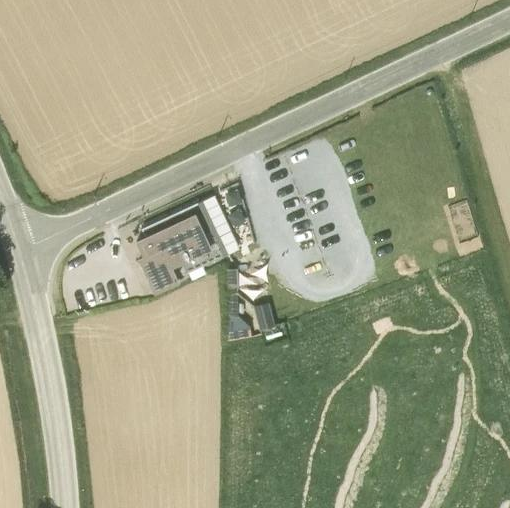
[(198,202),(223,256),(239,249),(214,195),(198,202)]
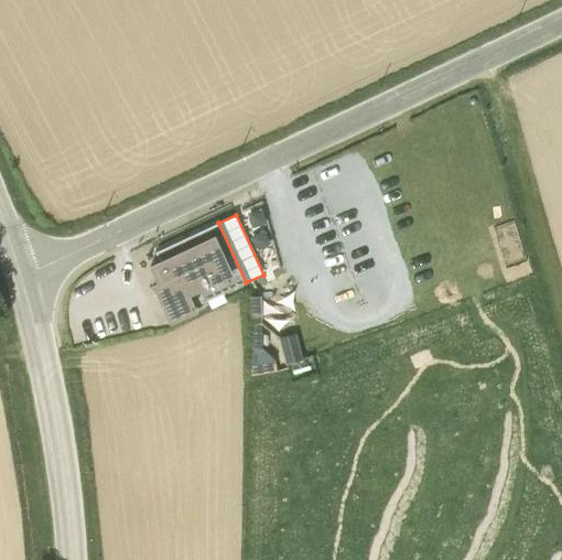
[(246,282),(218,223),(155,252),(160,262),(150,267),(158,283),(153,286),(170,322),(207,304),(205,301),(207,301),(223,293),(246,282)]
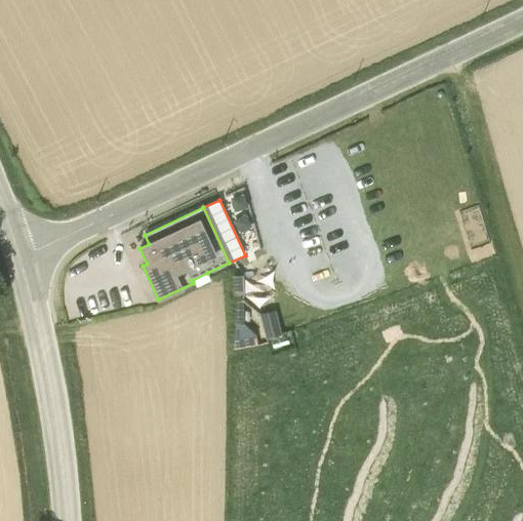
[(207,273),(193,280),(196,287),(210,281),(208,276),(207,273)]
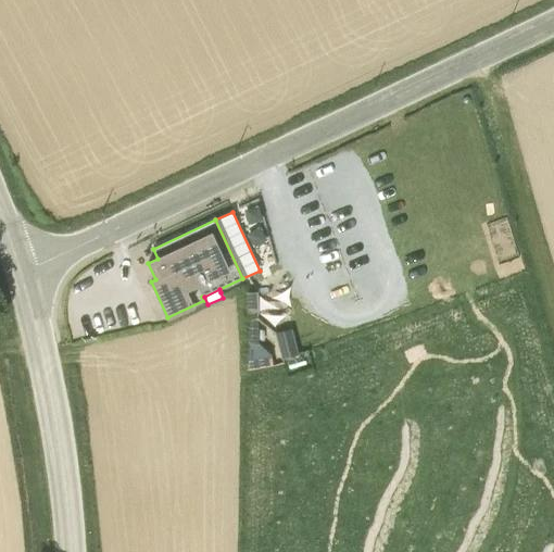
[(257,292),(244,292),(246,314),(257,313),(257,292)]
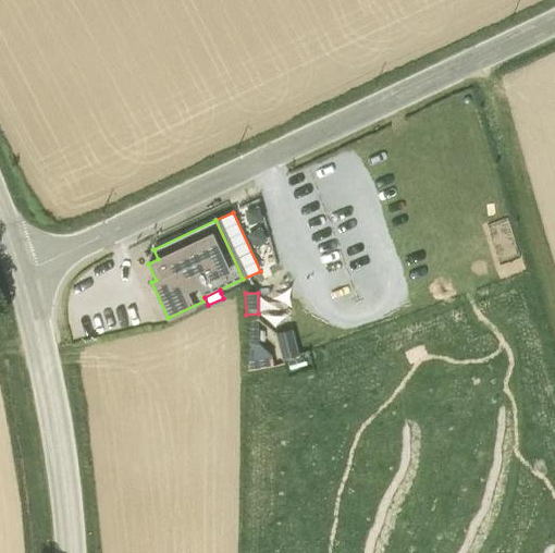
[(247,319),(247,344),(258,344),(258,319),(247,319)]
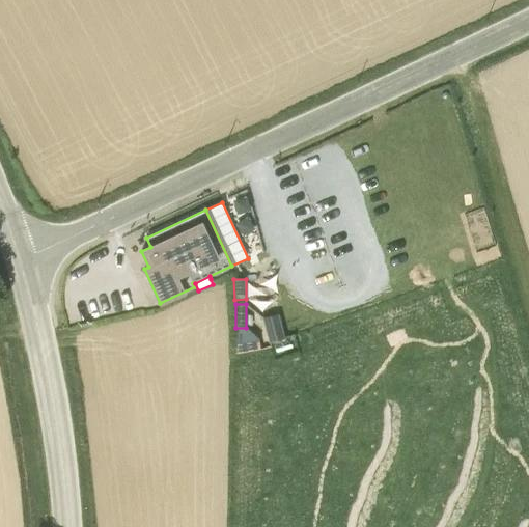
[(278,314),(262,319),(269,343),(284,339),(278,314)]
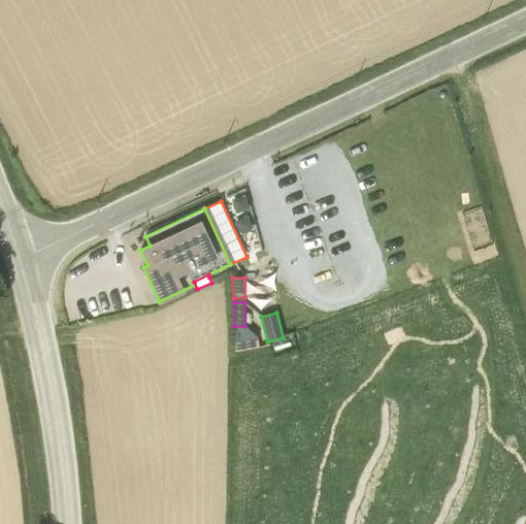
[(257,337),(233,341),(235,354),(257,351),(259,347),(257,337)]
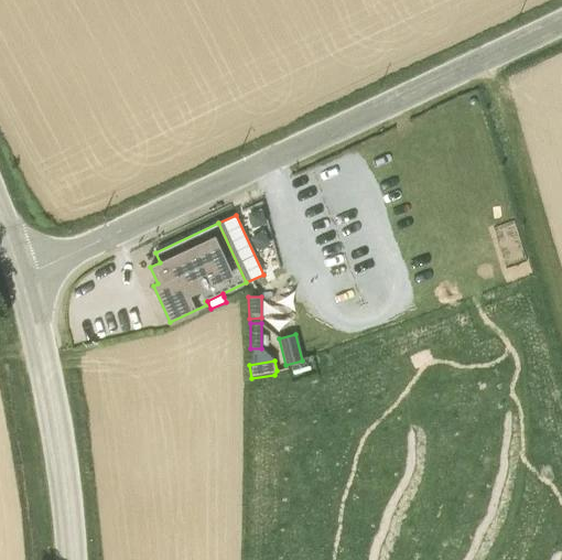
All buildings are outlined.
